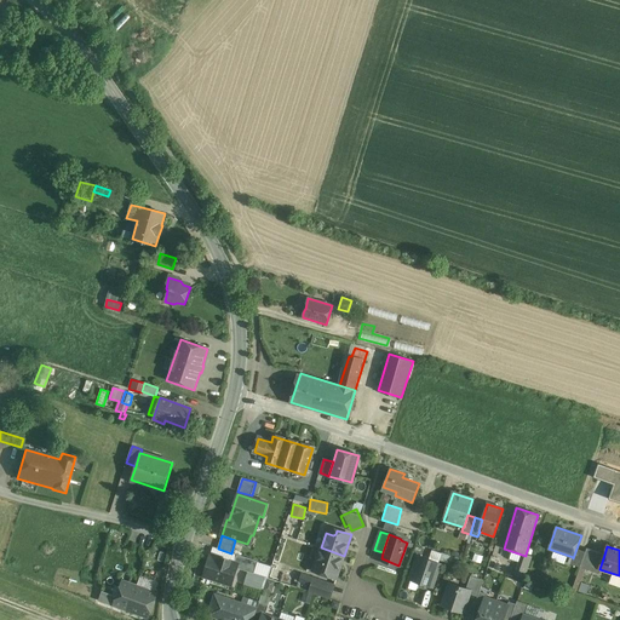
[(344,556),(321,547),(316,563),(323,564),(325,568),(322,574),(337,578),(344,556)]
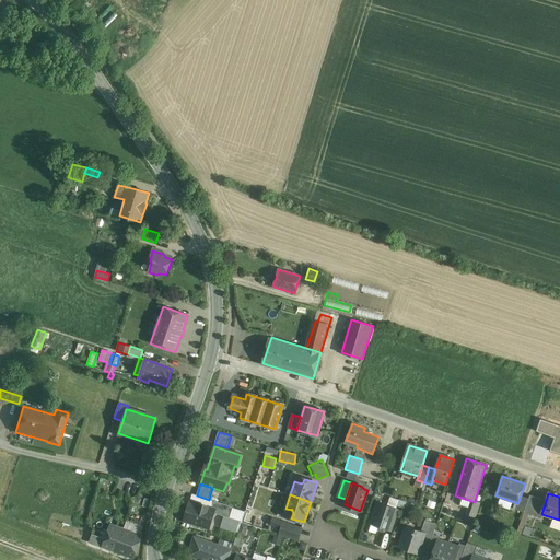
[(528,499),(521,496),(517,504),(517,503),(515,510),(524,513),(528,499)]
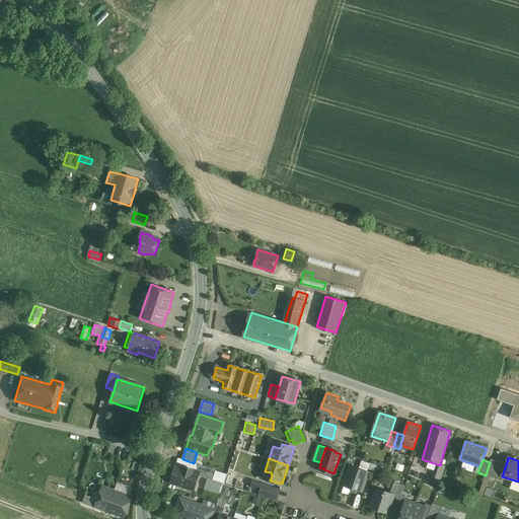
[(506,464),(491,459),(490,462),(486,475),(501,480),(502,476),(506,464)]
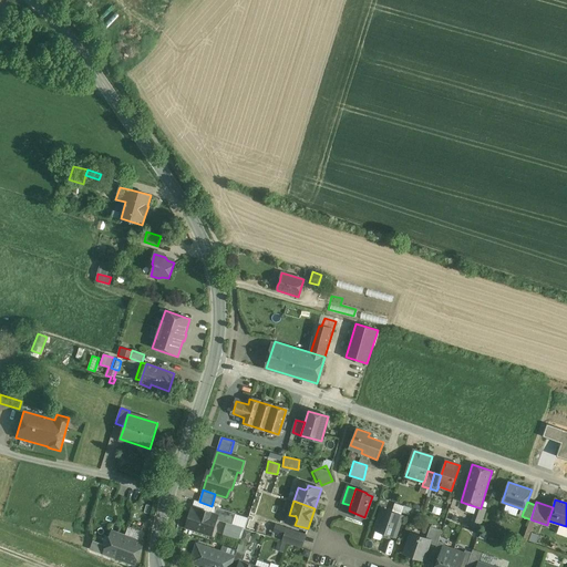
[(236,514),(217,507),(215,515),(218,516),(216,519),(233,525),(236,514)]
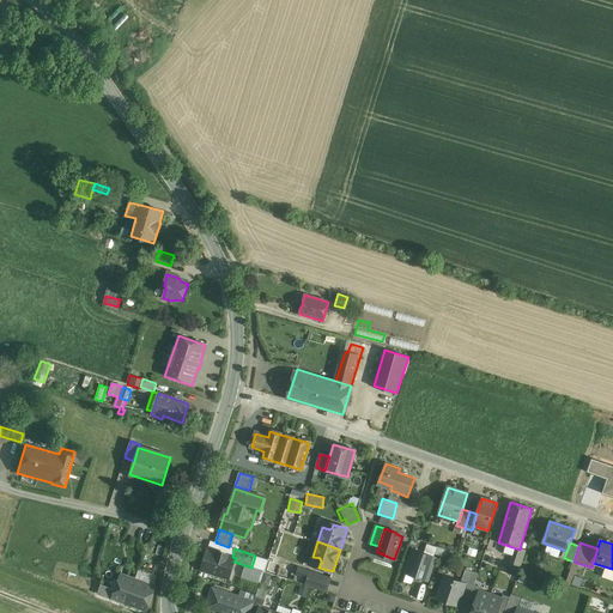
[(520,550),(516,548),(514,557),(513,557),(510,564),(511,564),(520,568),(526,551),(520,548),(520,550)]
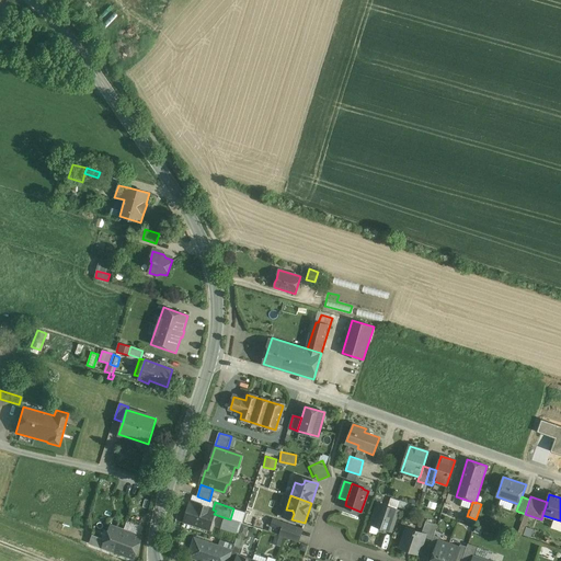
[(208,507),(201,504),(199,505),(191,503),(184,522),(209,529),(214,514),(216,511),(213,510),(208,508),(208,507)]
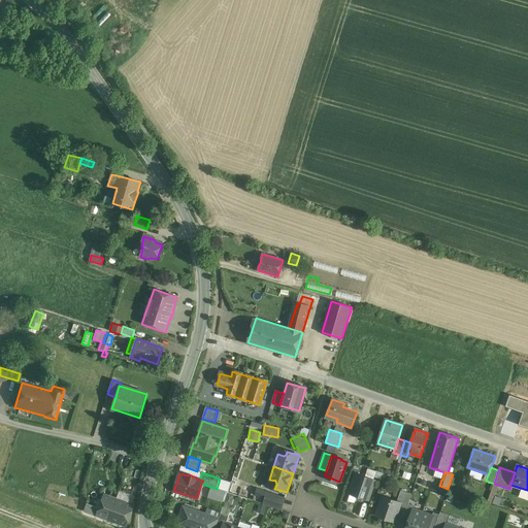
[(374,481),(356,474),(350,494),(368,500),(374,481)]
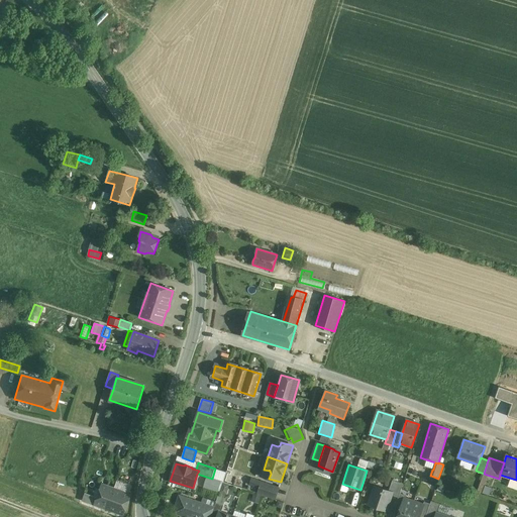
[(516,480),(510,478),(508,485),(516,487),(516,480)]
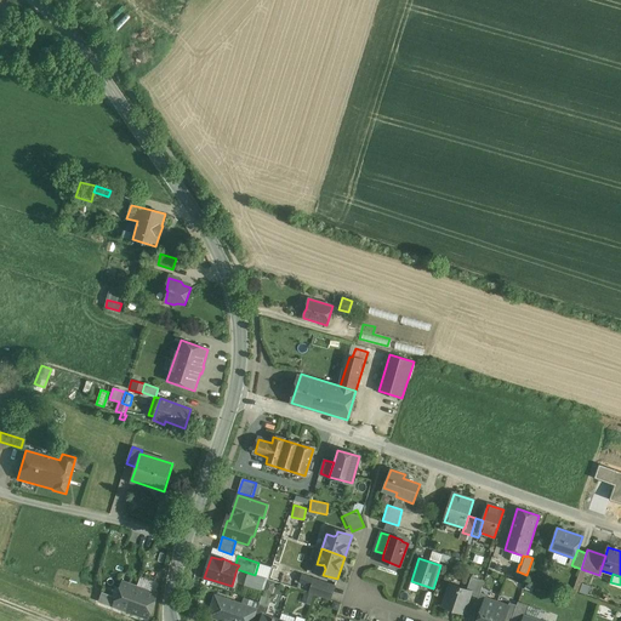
[(484,581),(472,576),(467,591),(472,592),(471,596),(478,598),(480,593),(484,581)]
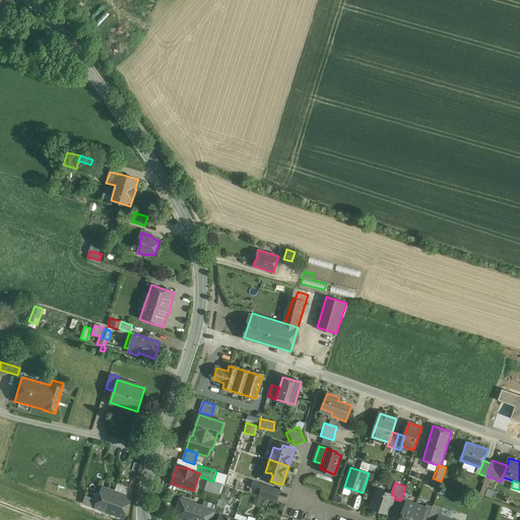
[(280,491),(264,484),(260,497),(276,502),(280,491)]
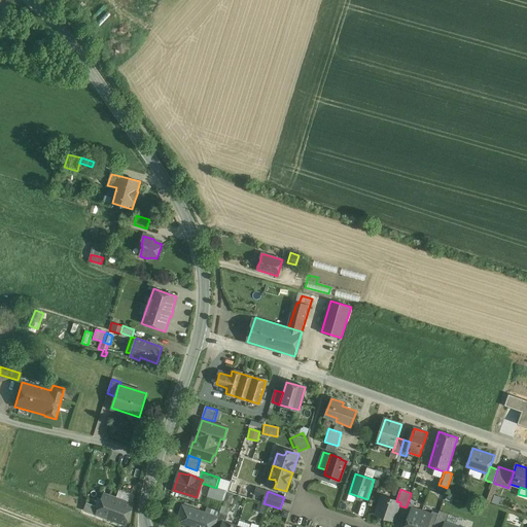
[(234,494),(227,492),(225,499),(229,500),(234,494)]
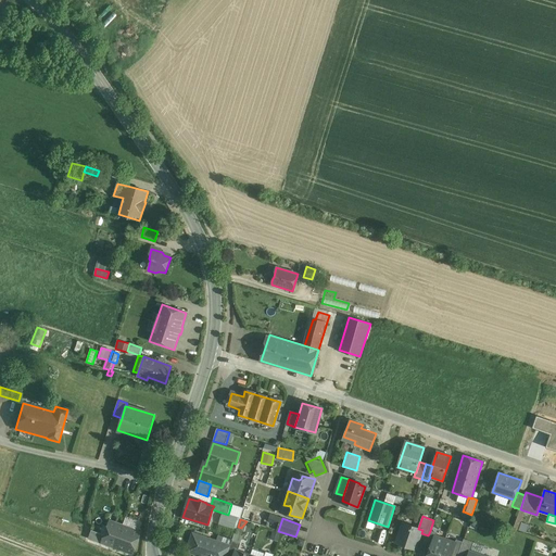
[(142,532),(110,520),(104,534),(101,543),(134,555),(142,532)]
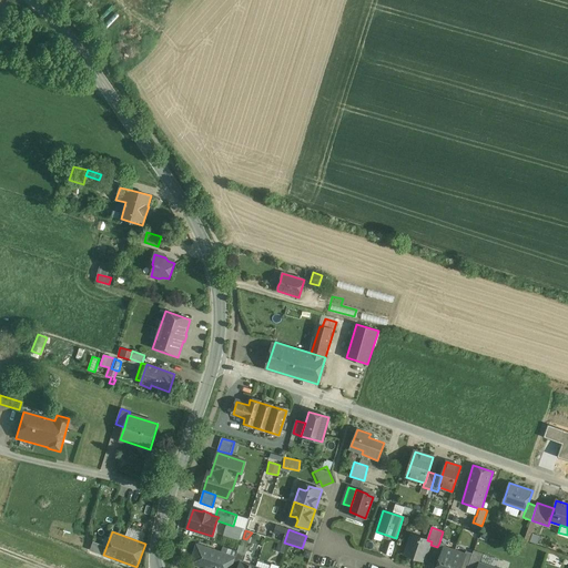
[(427,540),(412,535),(405,555),(424,561),(430,545),(432,541),(427,540)]
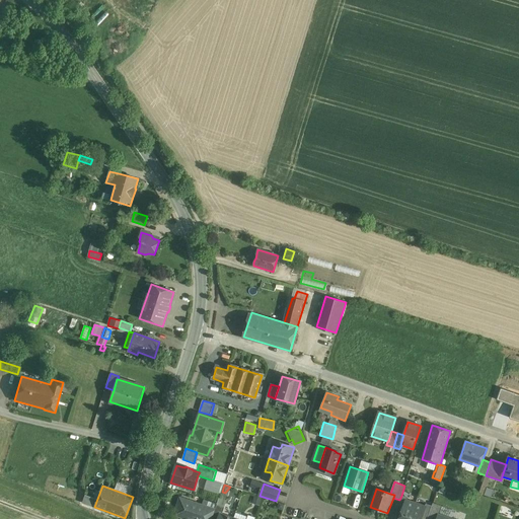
[(93,498),(85,495),(82,503),(94,507),(97,499),(93,498)]
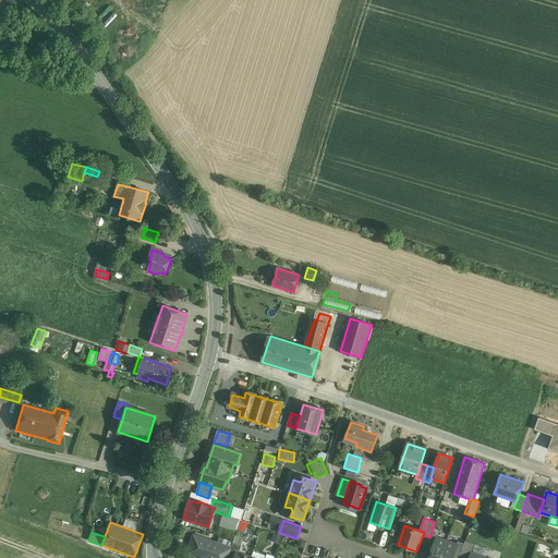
[(278,542),(281,534),(275,532),(271,540),(278,542)]
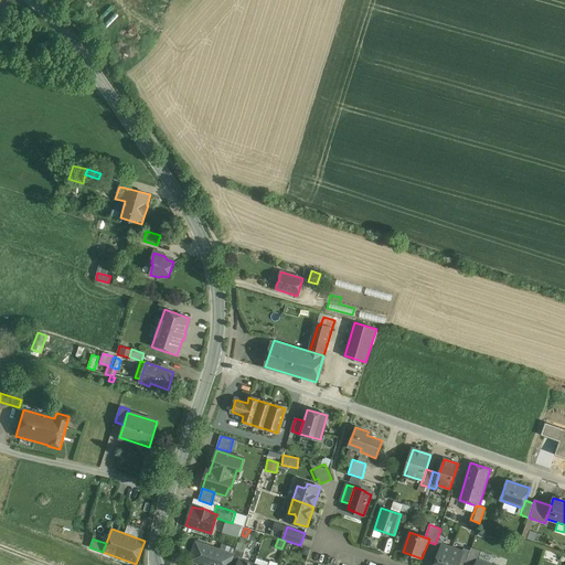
[(437,540),(435,544),(432,555),(438,557),(441,545),(443,545),(444,542),(437,540)]
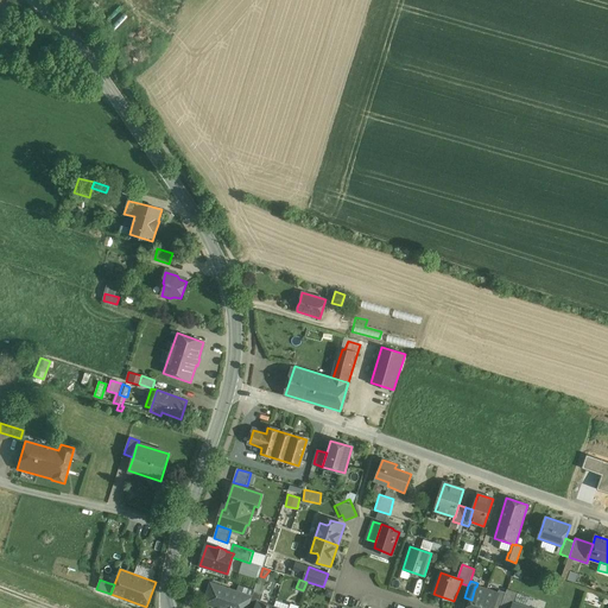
[(240,607),(245,595),(211,583),(204,603),(217,607),(240,607)]
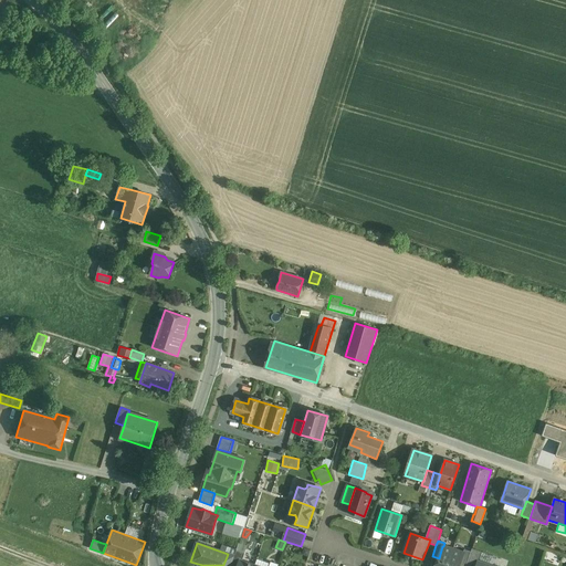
[(443,546),(442,546),(439,558),(436,565),(447,565),(453,549),(443,546)]
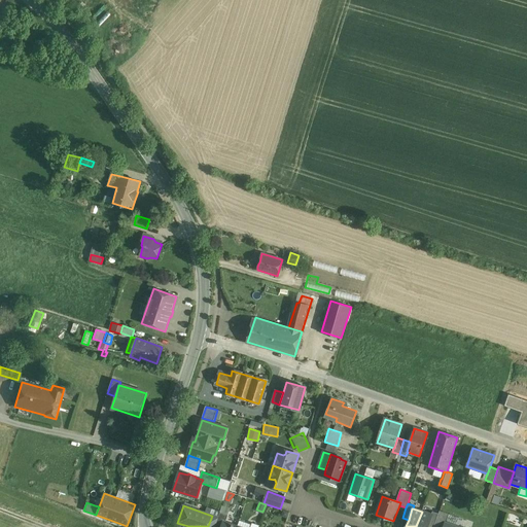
[(444,526),(446,523),(449,514),(440,511),(438,514),(433,526),(444,526)]
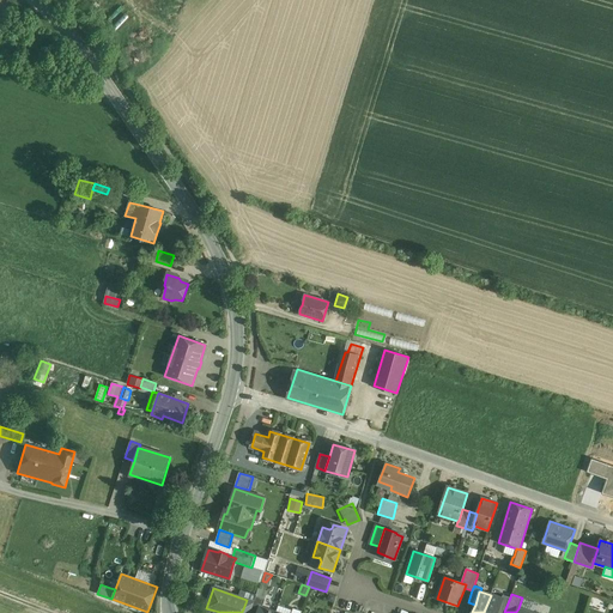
[(491,595),(484,612),(497,612),(498,612),(502,599),(491,595)]
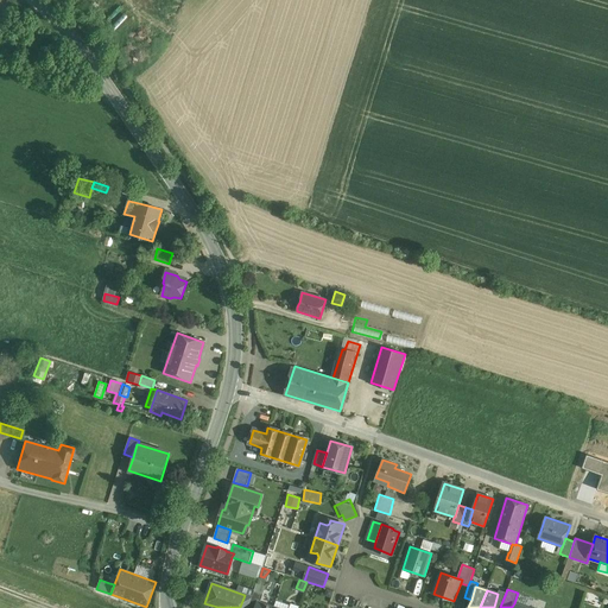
[(500,607),(506,593),(499,590),(498,594),(494,607),(495,607),(500,607)]
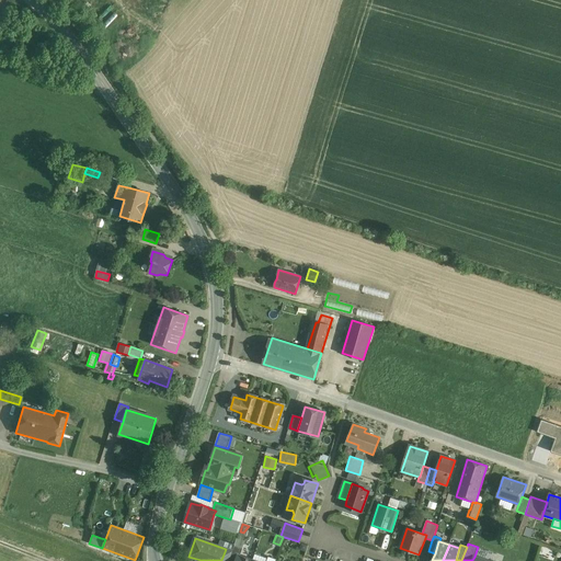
[(232,551),(229,560),(236,560),(238,556),(240,557),(243,548),(235,546),(232,551)]
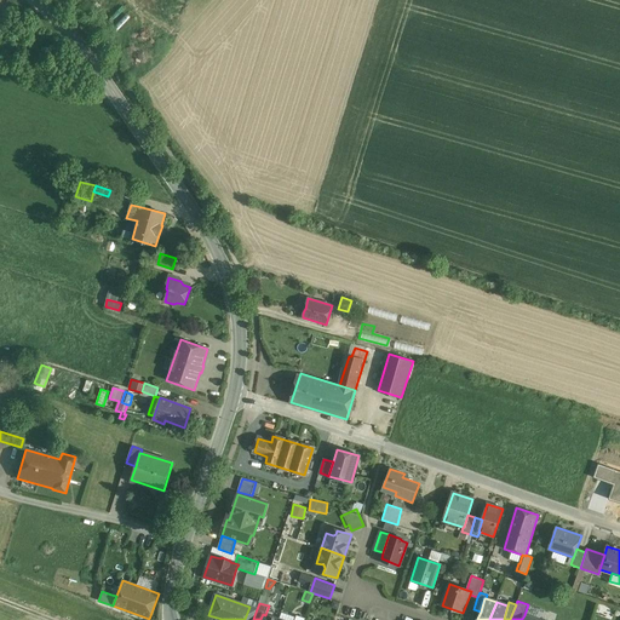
[(253,619),(257,609),(250,607),(245,619),(253,619)]
